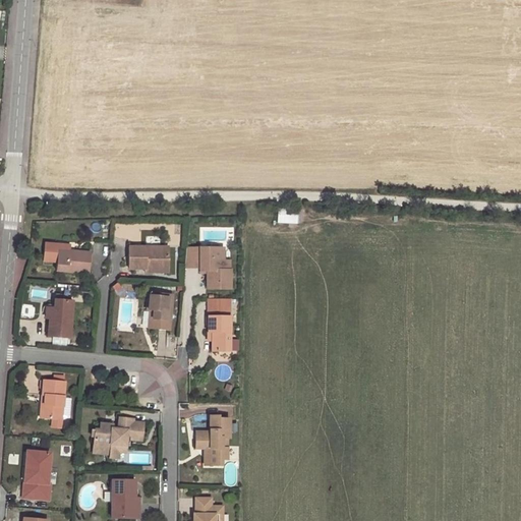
[(278,212),(278,223),(297,224),(297,213),(278,212)]
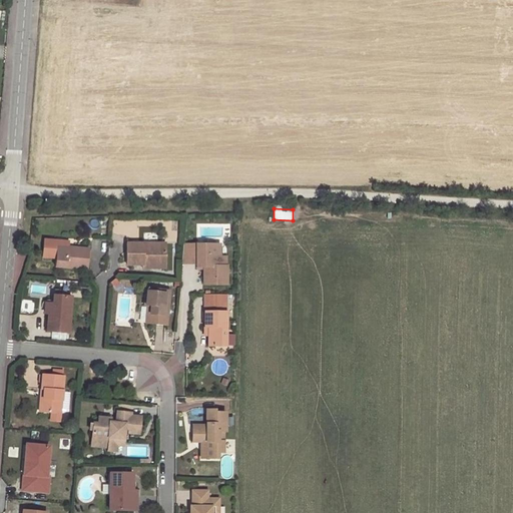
[(151,265),(165,265),(164,242),(126,243),(126,265),(143,265),(143,261),(147,261),(151,265)]
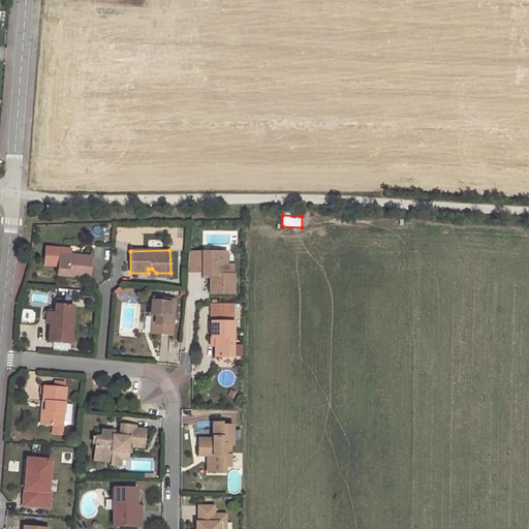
[(91,258),(73,256),(59,255),(59,252),(44,251),(43,267),(57,268),(57,277),(89,279),(91,258)]
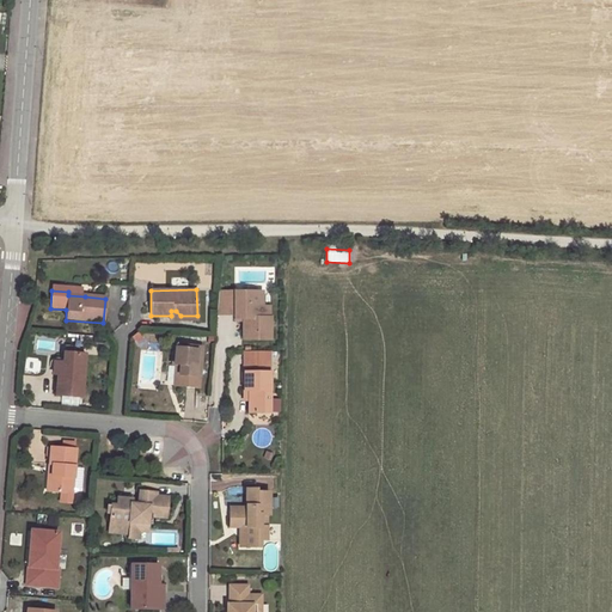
[(233,292),(218,292),(215,312),(233,312),(233,317),(242,317),(242,337),(269,337),(269,316),(261,316),(261,306),(261,291),(233,291),(233,292)]
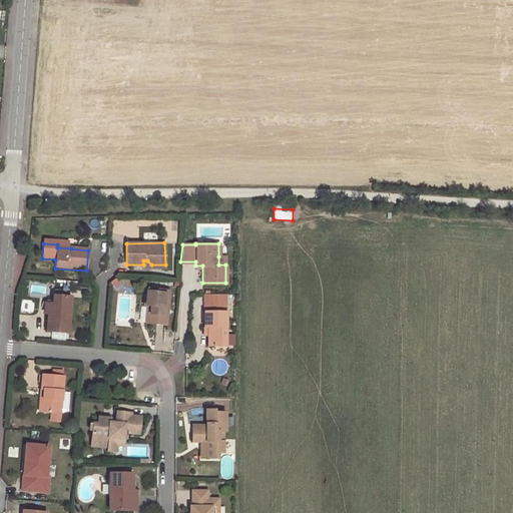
[(149,307),(147,324),(164,326),(168,292),(145,289),(143,306),(145,307),(149,307)]
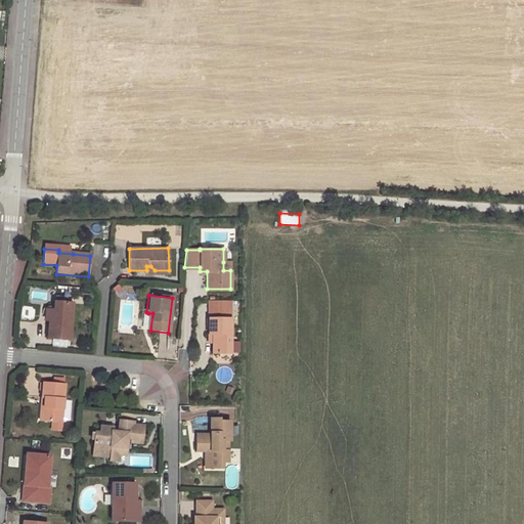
[(209,301),(209,318),(230,318),(230,301),(209,301)]
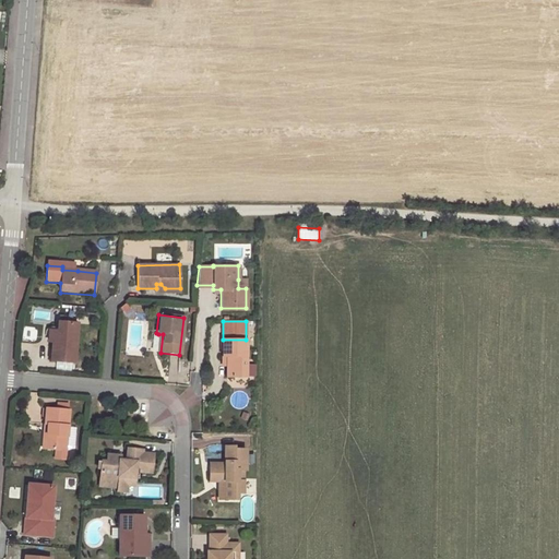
[(56,342),(51,342),(50,361),(73,364),(78,324),(59,322),(58,331),(56,342)]
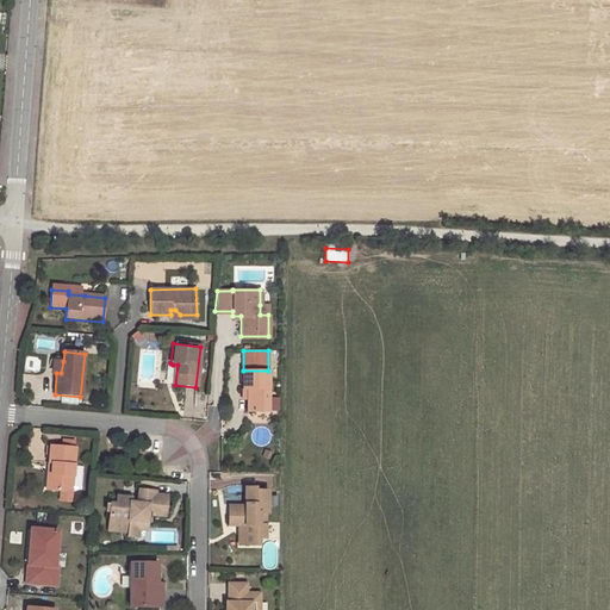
[(53,372),(56,373),(61,373),(63,361),(55,360),(54,361),(53,372)]
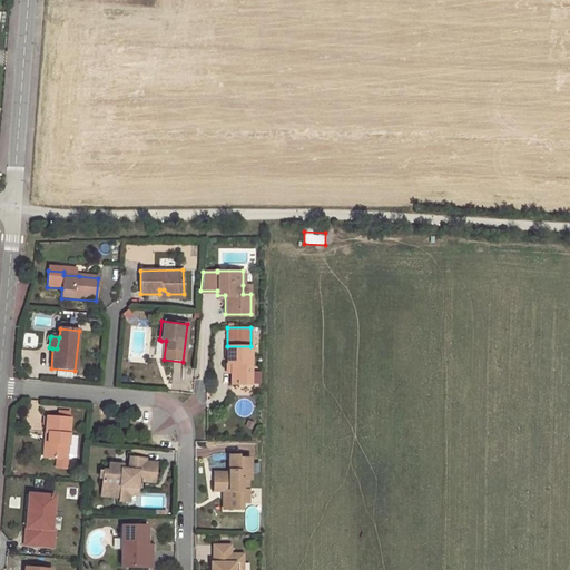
[(251,346),(227,346),(226,364),(231,364),(231,384),(251,385),(251,346)]
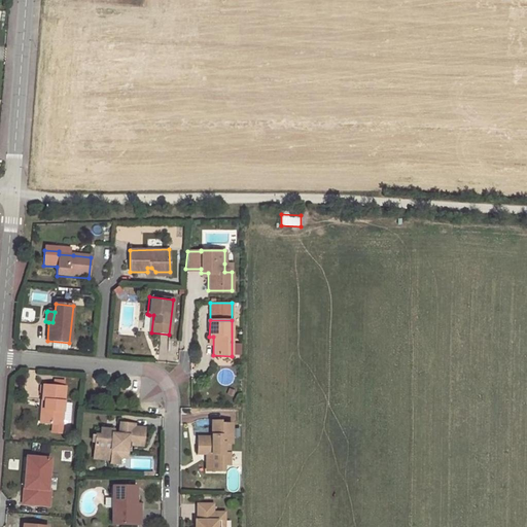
[(44,410),(41,410),(40,422),(62,425),(62,422),(64,402),(65,387),(43,385),(42,399),(45,399),(44,410)]
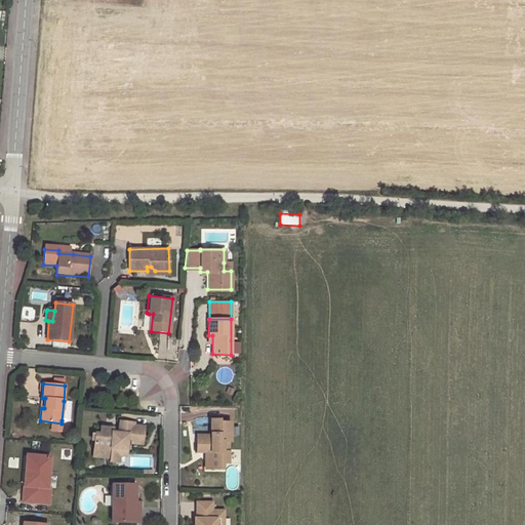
[(71,402),(64,401),(62,420),(68,420),(70,418),(71,402)]
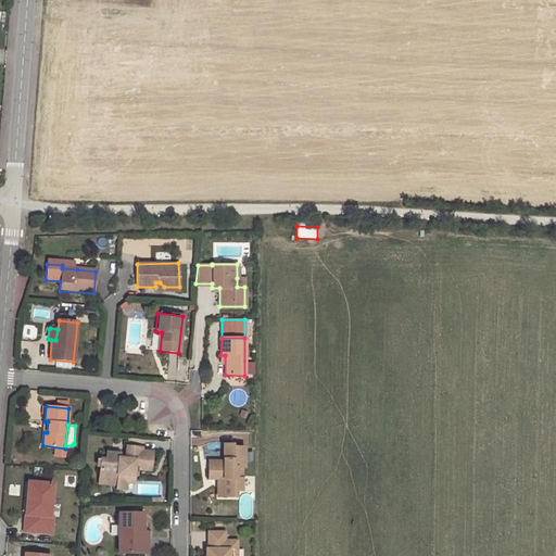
[(234,444),(224,444),(224,460),(209,460),(209,470),(224,471),(223,478),(220,478),(220,496),(236,496),(236,490),(241,490),(241,467),(244,468),(244,447),(234,446),(234,444)]
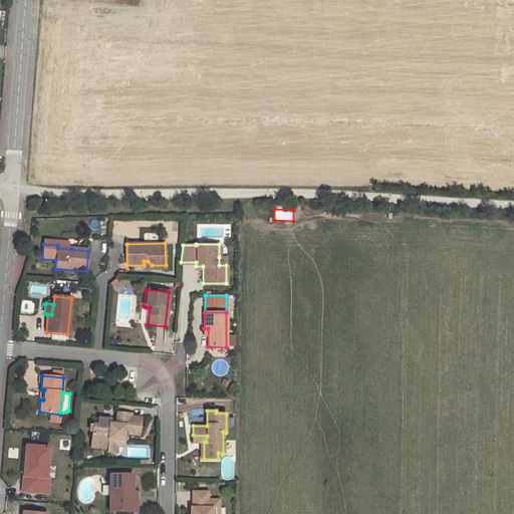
[(109,419),(97,418),(96,425),(89,424),(88,430),(91,430),(91,439),(106,440),(106,448),(105,451),(115,452),(115,446),(122,446),(123,439),(117,439),(118,431),(126,431),(126,433),(138,435),(140,418),(130,417),(130,414),(115,413),(114,423),(108,423),(109,419)]
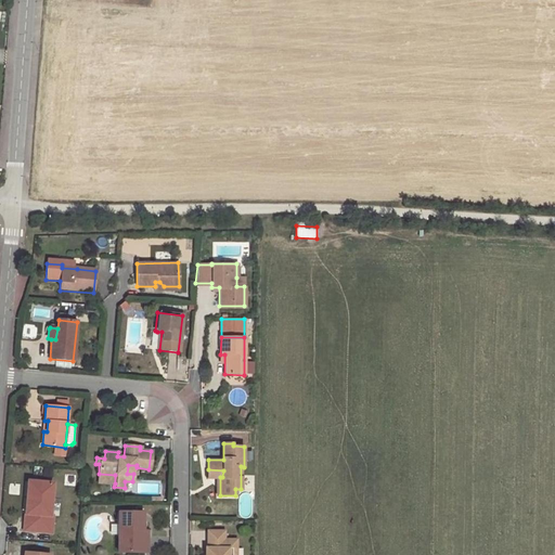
[(136,474),(137,467),(137,465),(128,465),(127,474),(133,474),(136,474)]
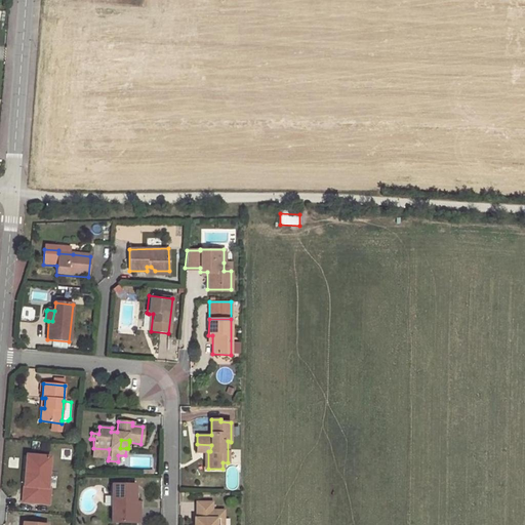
[(211,445),(197,444),(196,452),(205,452),(205,469),(208,469),(208,451),(210,451),(211,445)]
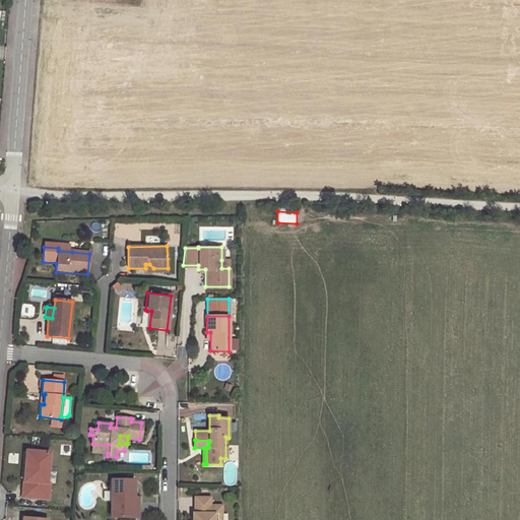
[(108,445),(92,444),(91,451),(108,453),(108,445)]
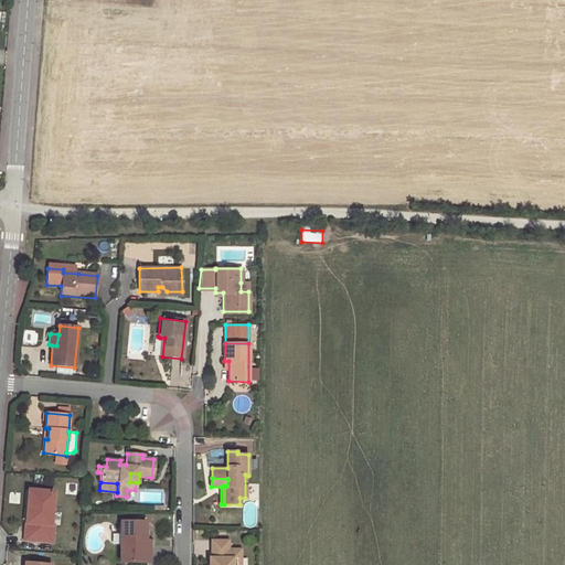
[(30,523),(29,540),(53,542),(54,524),(52,524),(54,491),(29,489),(25,522),(30,523)]
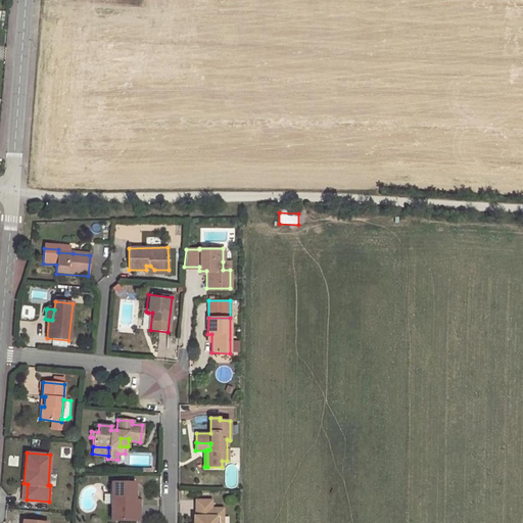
[(134,491),(134,482),(111,482),(110,520),(131,520),(131,501),(134,501),(134,491)]
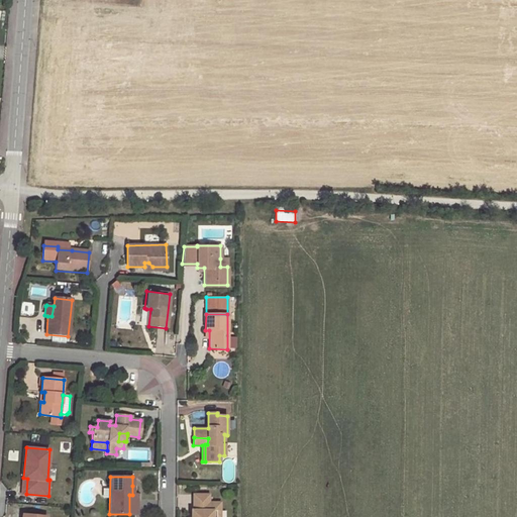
[(209,494),(194,494),(193,510),(191,510),(191,516),(212,516),(212,511),(220,511),(220,502),(208,502),(209,494)]
